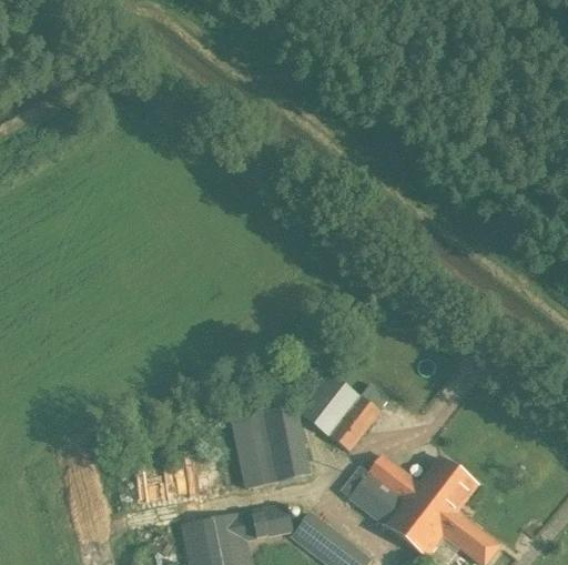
[(350,450),(381,410),(330,371),(298,411),(350,450)]
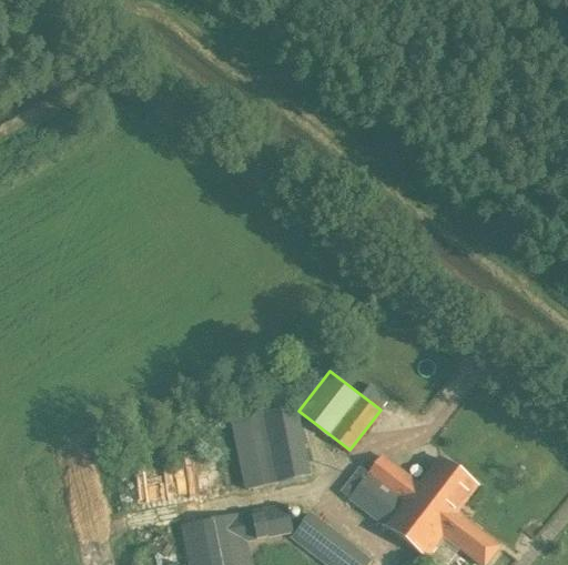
[(245,488),(310,475),(296,405),(231,419),(245,488)]
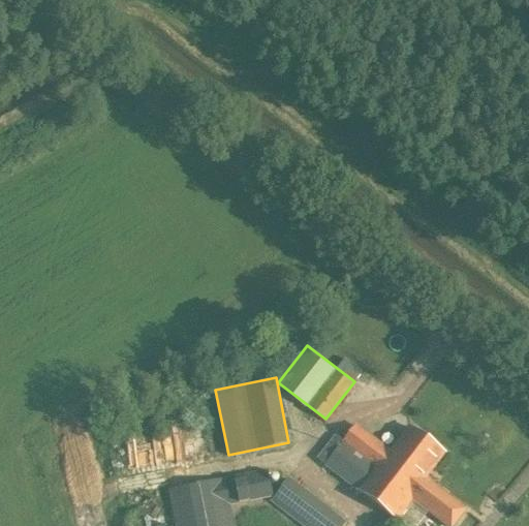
[(391,449),(355,422),(343,439),(336,433),(318,456),(399,517),(404,511),(418,522),(429,508),(452,525),(466,506),(426,476),(444,452),(409,425),(391,449)]
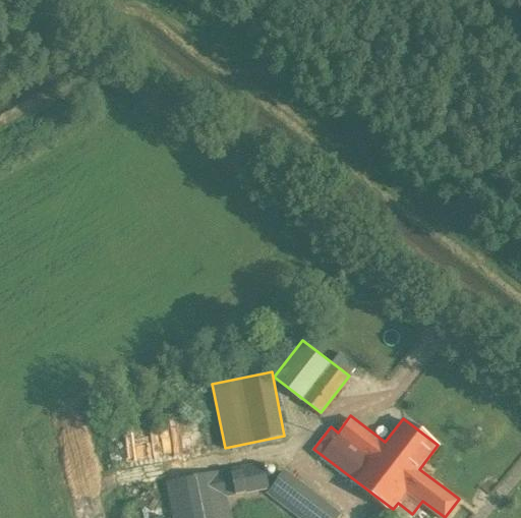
[(230,517),(226,496),(268,487),(263,460),(165,479),(172,517),(230,517)]
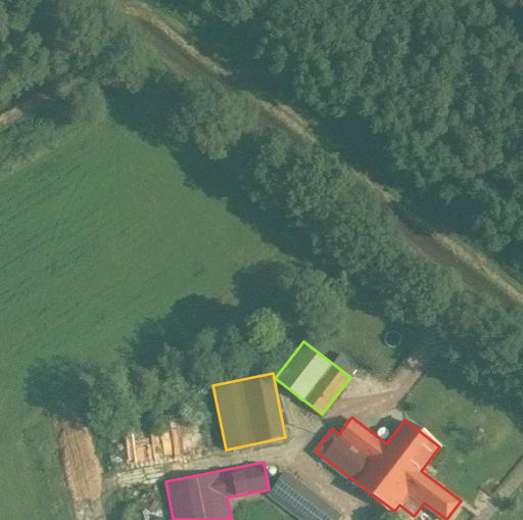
[(285,470),(269,489),(266,493),(299,519),(337,519),(342,515),(285,470)]
